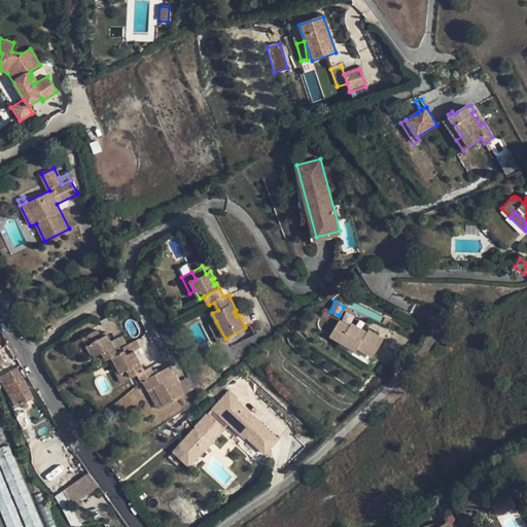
[(383,337),(370,329),(367,331),(352,323),(351,325),(340,319),(330,335),(342,341),(358,350),(359,348),(373,355),(383,337)]
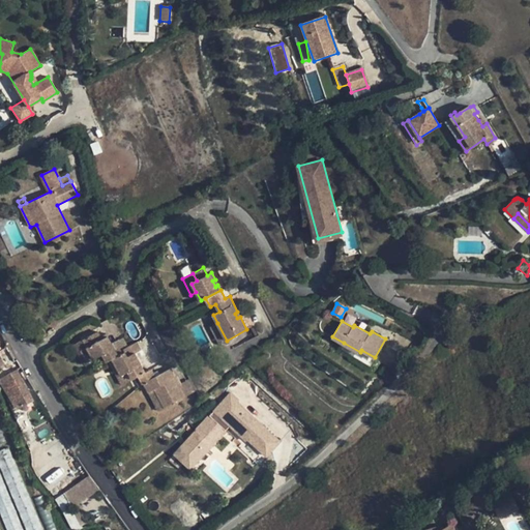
[(227,341),(217,323),(210,326),(219,344),(227,341)]
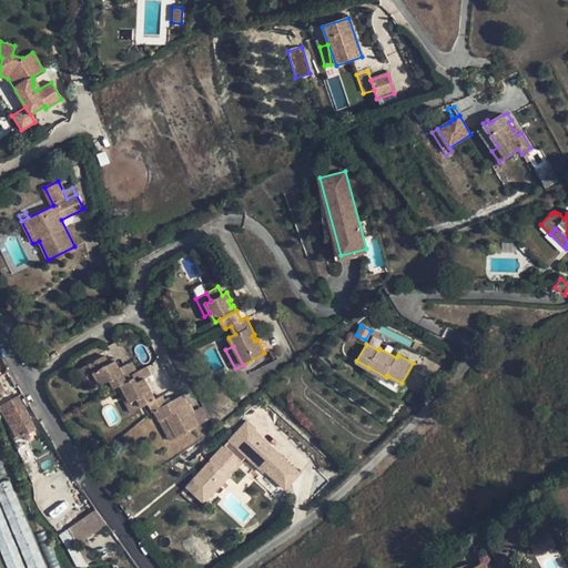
[(47,352),(39,356),(42,361),(49,357),(47,352)]
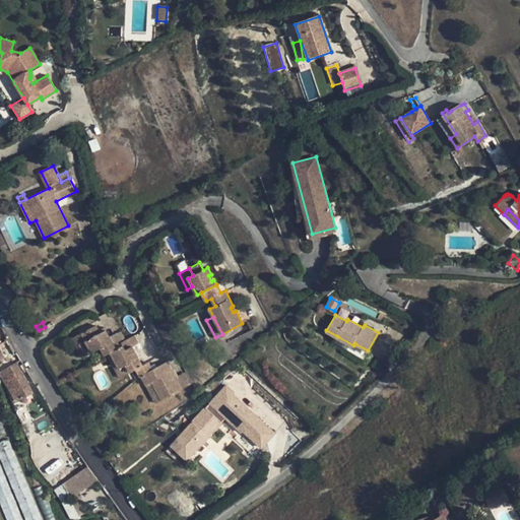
[(95,325),(81,332),(85,340),(79,343),(86,356),(102,347),(106,355),(108,354),(111,352),(116,349),(110,337),(105,327),(99,330),(95,325)]
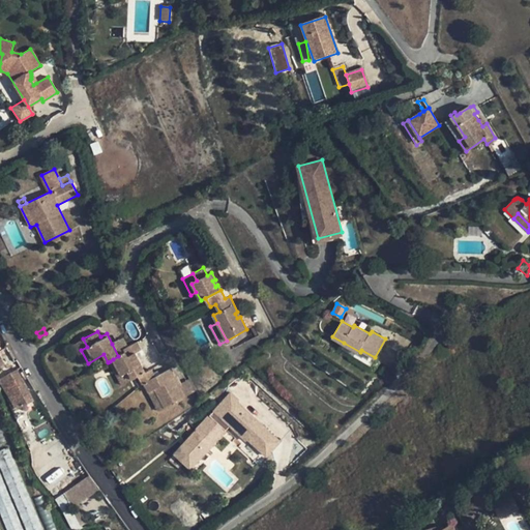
[(123,337),(119,341),(123,349),(128,347),(123,337)]
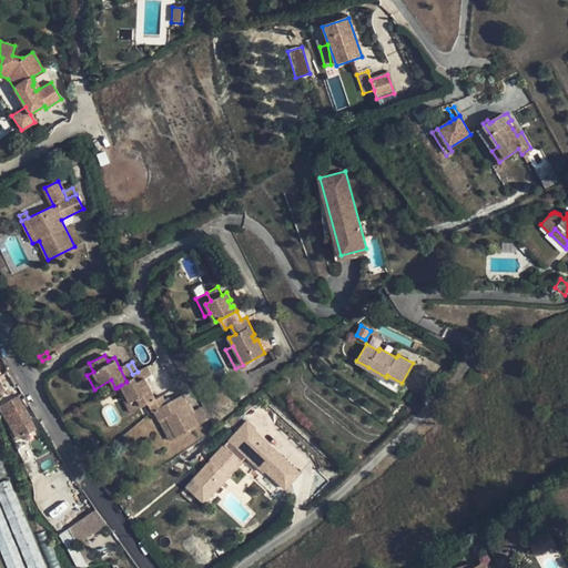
[(89,363),(79,368),(90,391),(94,389),(87,375),(93,372),(89,363)]
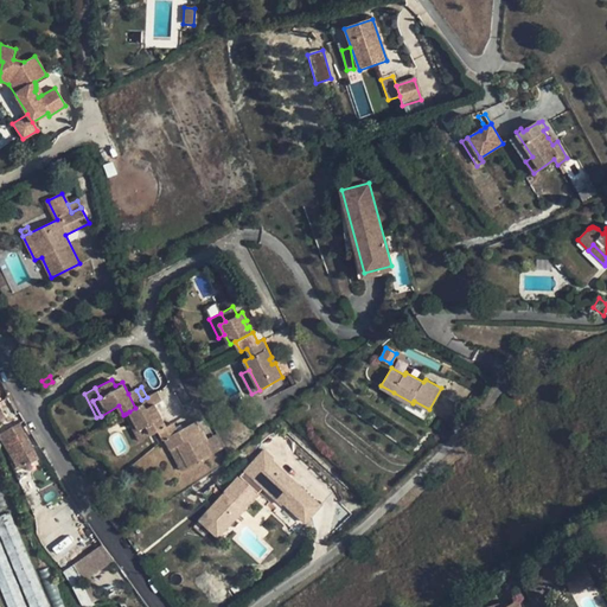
[(141,400),(136,390),(128,394),(135,408),(144,403),(141,400)]
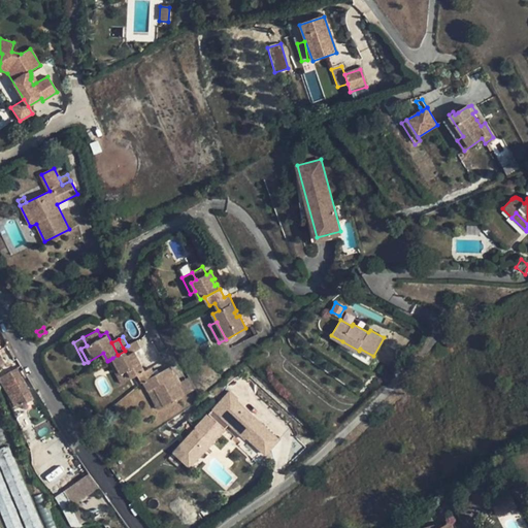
[(140,349),(136,341),(128,345),(123,348),(125,351),(118,355),(112,358),(122,374),(128,370),(132,378),(138,375),(144,371),(135,353),(140,349)]
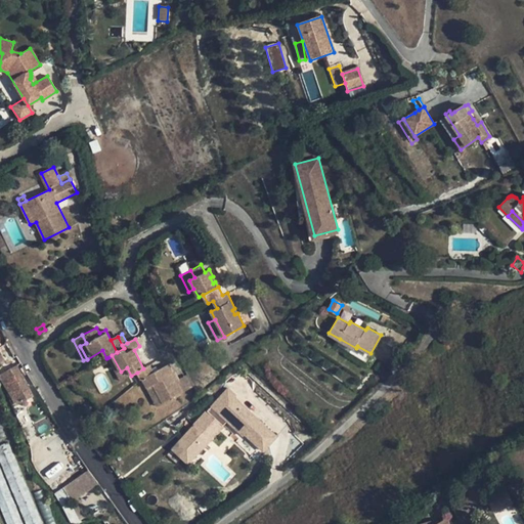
[(356,348),(340,339),(337,345),(353,353),(356,348)]
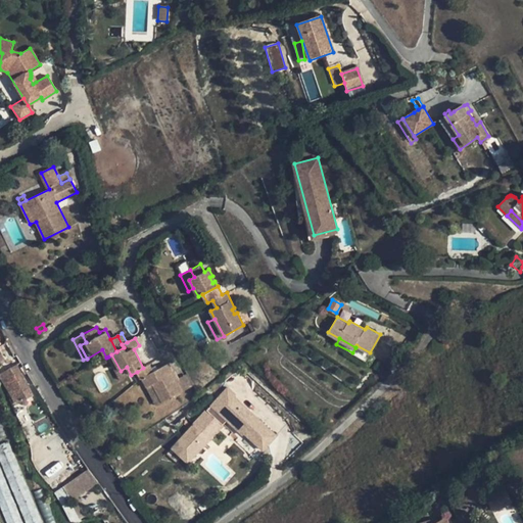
[(352,352),(366,360),(370,352),(357,345),(352,352)]
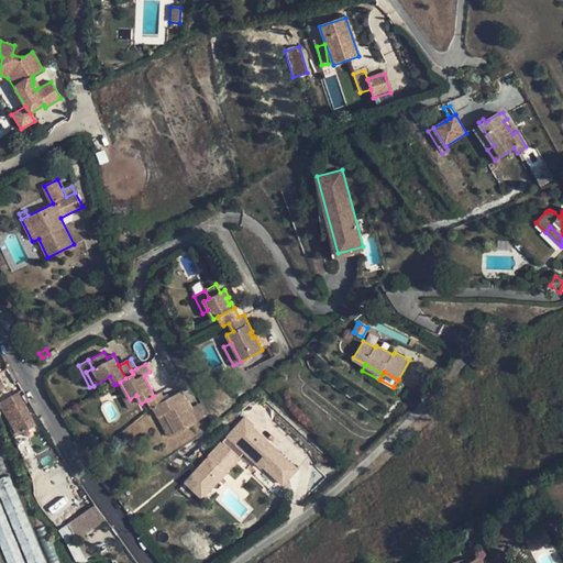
[(130,399),(120,382),(117,384),(130,409),(141,404),(136,395),(130,399)]
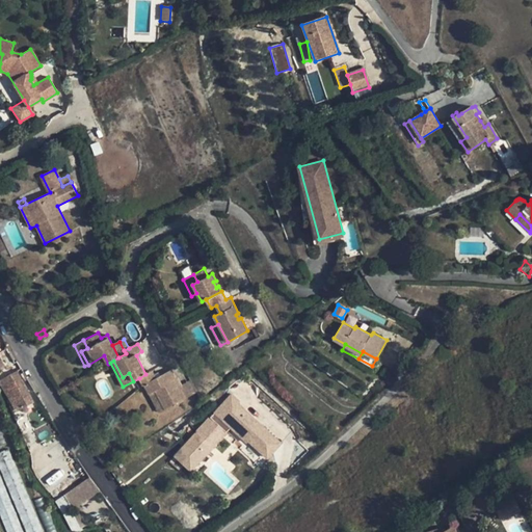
[(145,374),(139,378),(143,386),(144,386),(150,394),(156,391),(165,409),(186,399),(181,390),(183,389),(177,378),(176,379),(170,370),(156,378),(152,371),(145,374)]
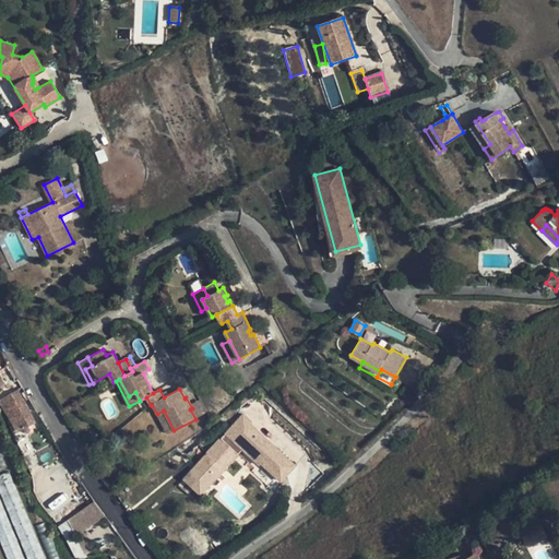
[(35,423),(19,390),(6,396),(0,399),(0,402),(9,419),(16,416),(23,429),(35,423)]
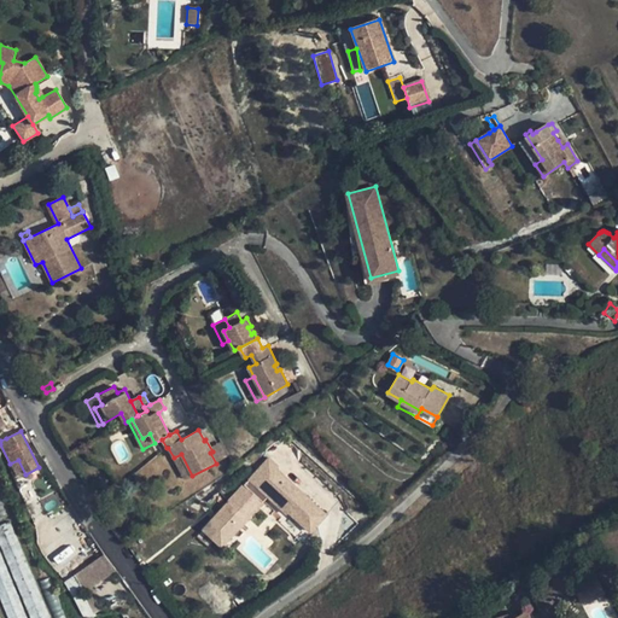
[(181,454),(174,458),(186,479),(192,476),(181,454)]
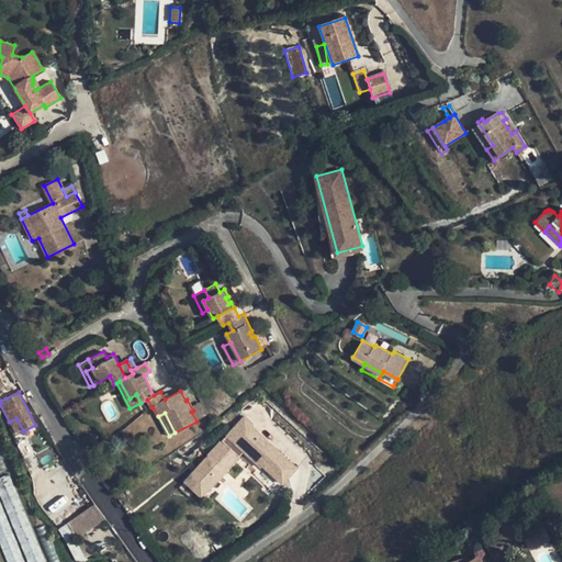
[(262,465),(282,483),(296,468),(277,450),(274,452),(249,430),(251,427),(254,425),(245,417),(209,456),(226,471),(244,452),(261,468),(262,465)]
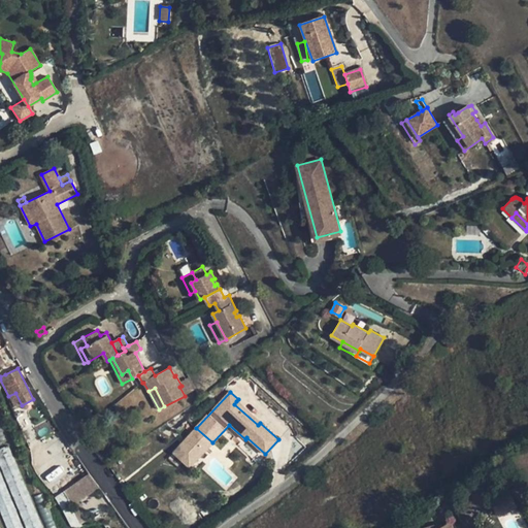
[(15,393),(8,396),(17,408),(22,405),(15,393)]
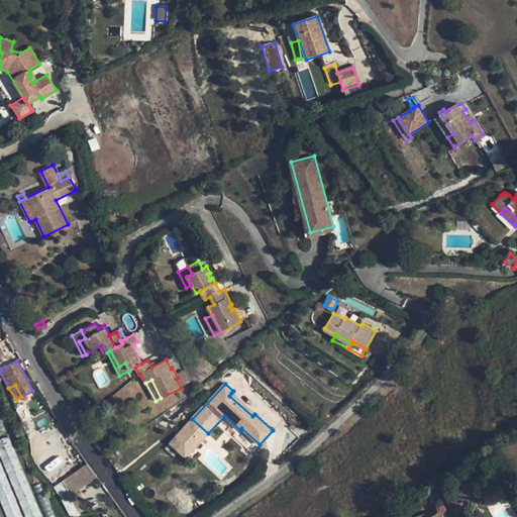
[(231,393),(229,396),(252,416),(254,414),(231,393)]
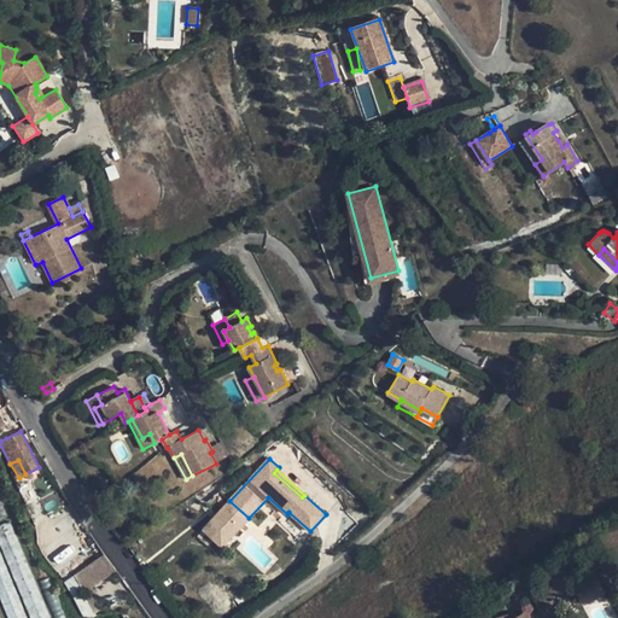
[(204,529),(222,547),(249,518),(229,501),(204,529)]
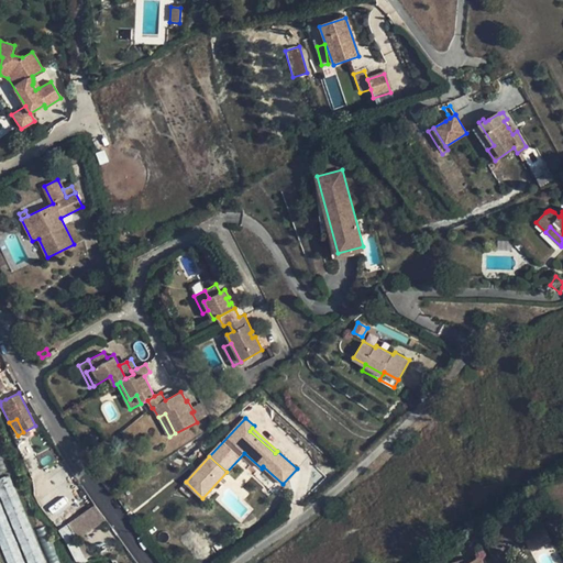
[(45,562),(10,475),(0,478),(0,496),(28,562),(45,562)]
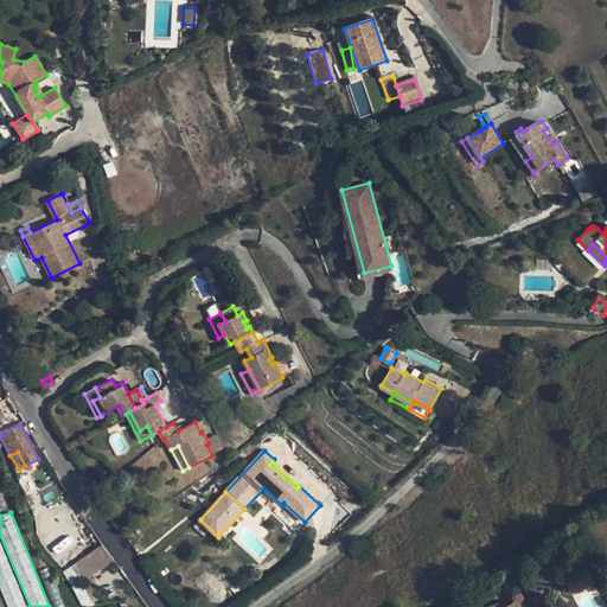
[(26,606),(0,542),(0,587),(7,606),(26,606)]
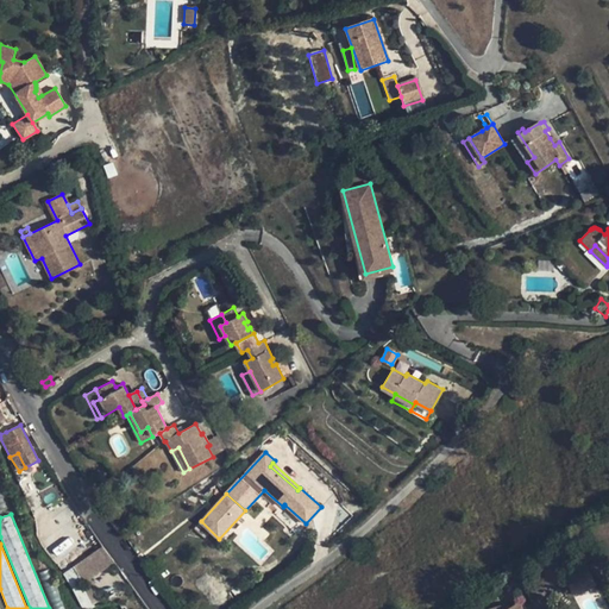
[(102,546),(63,573),(82,606),(83,607),(85,608),(87,608),(93,607),(81,585),(114,562),(102,546)]
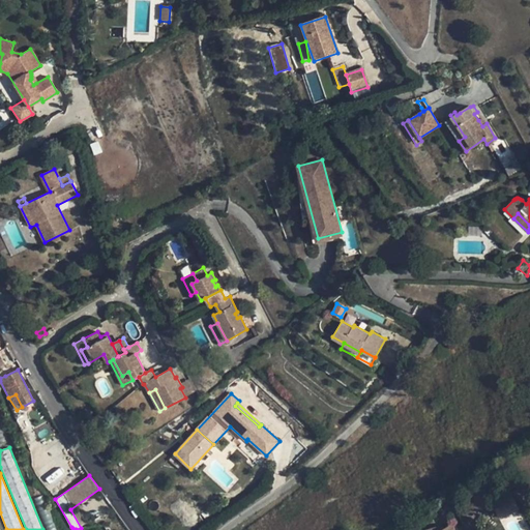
[(513,498),(505,502),(511,513),(520,509),(513,498)]
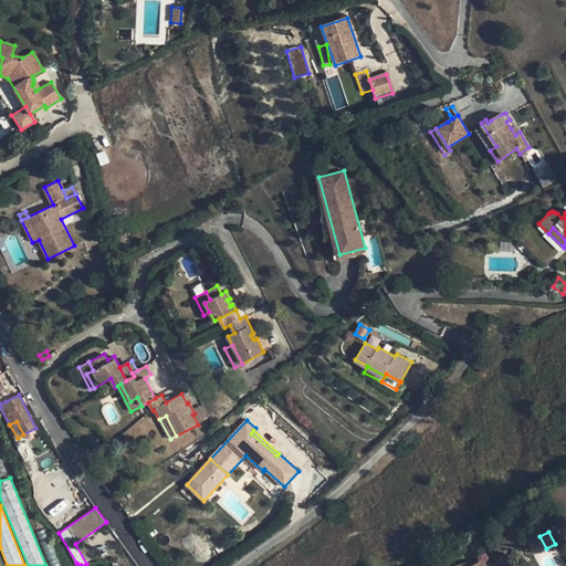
[(534,554),(546,548),(540,536),(528,542),(534,554)]
